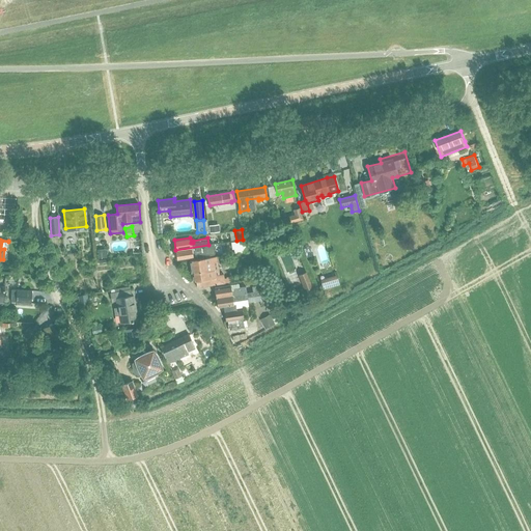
[(243,240),(236,241),(235,241),(236,248),(234,248),(235,253),(242,252),(248,251),(243,240)]
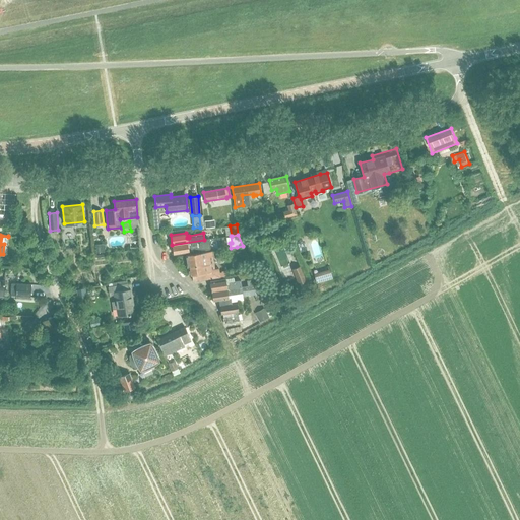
[(204,240),(172,245),(174,254),(189,252),(206,249),(209,246),(208,239),(204,240)]
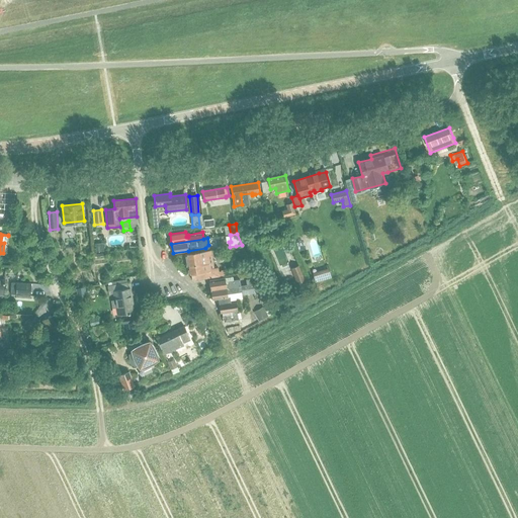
[(277,274),(288,271),(277,238),(267,241),(277,274)]
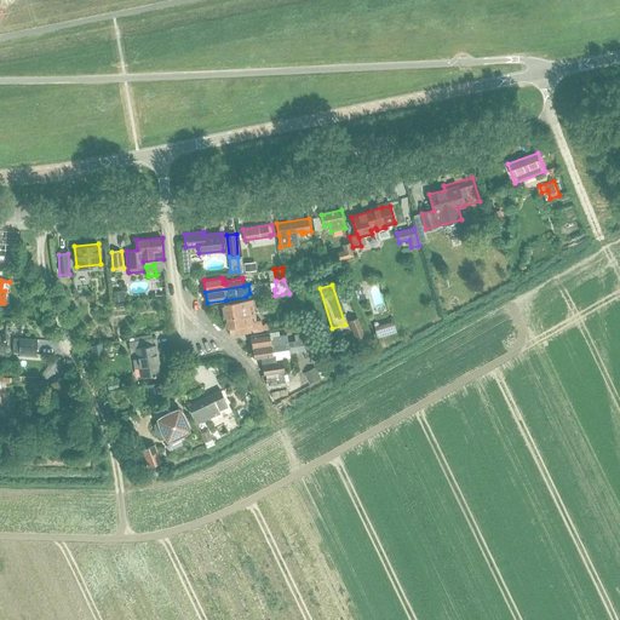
[(222,304),(225,327),(225,328),(229,328),(230,337),(263,332),(260,321),(256,321),(253,299),(222,304)]
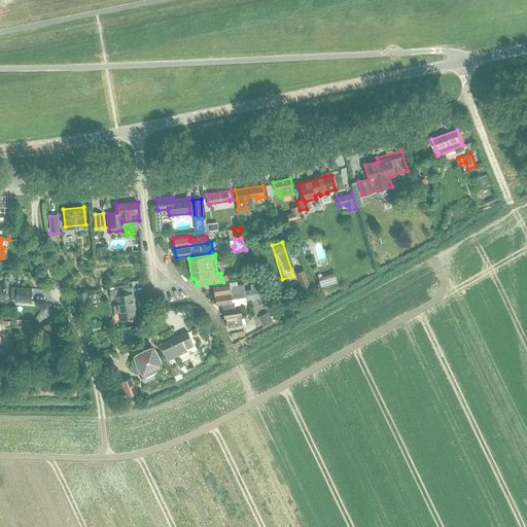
[(335,277),(331,268),(316,273),(319,282),(335,277)]
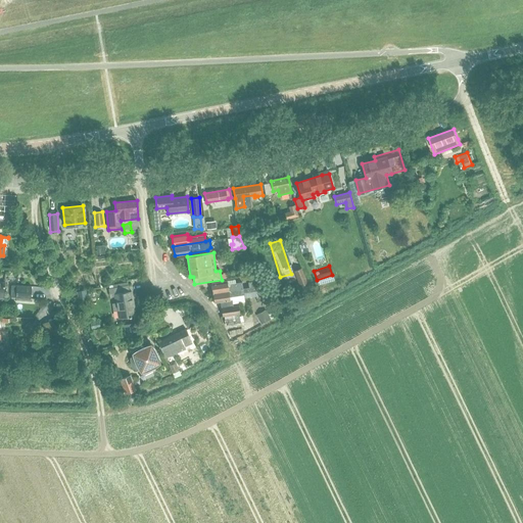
[(308,282),(302,268),(294,271),(300,285),(308,282)]
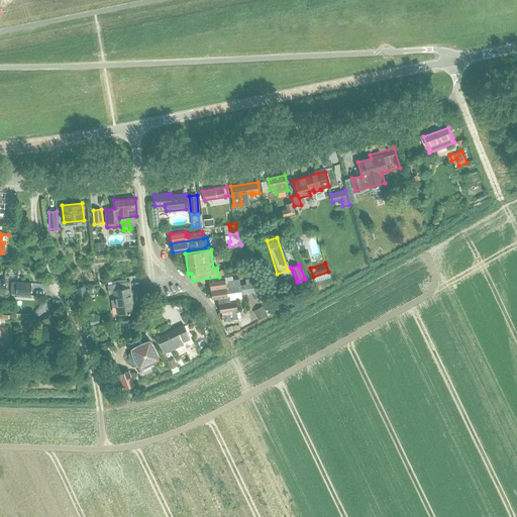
[(209,280),(210,290),(240,285),(239,279),(227,281),(227,283),(225,283),(224,278),(209,280)]
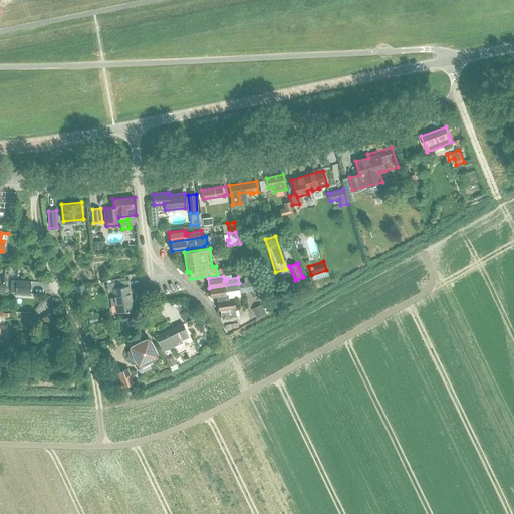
[(16,281),(15,293),(30,294),(31,282),(16,281)]
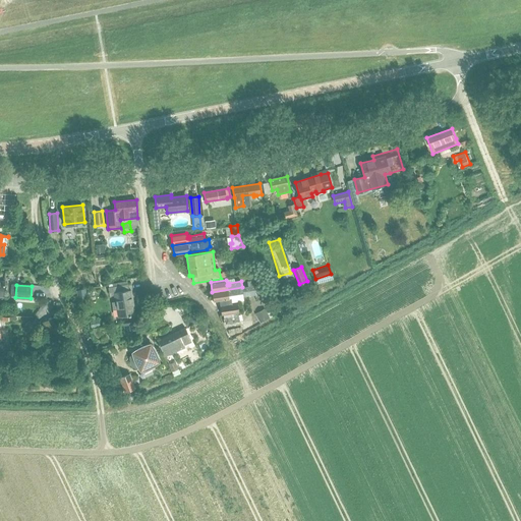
[(115,295),(119,316),(134,313),(130,290),(128,290),(127,285),(109,288),(110,295),(115,295)]
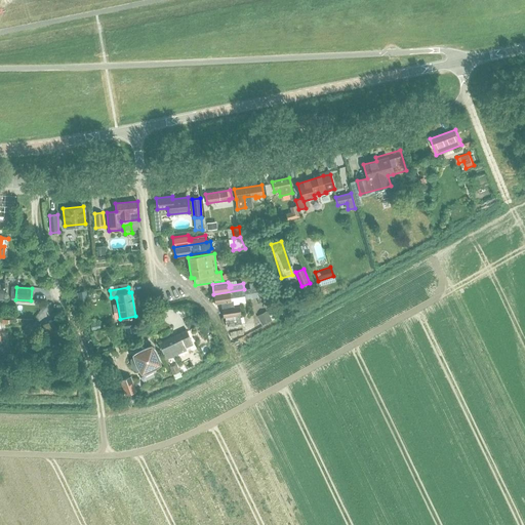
[(244,289),(213,294),(215,304),(231,301),(230,296),(232,295),(233,297),(245,295),(246,300),(258,298),(257,291),(261,290),(260,287),(251,288),(244,289)]
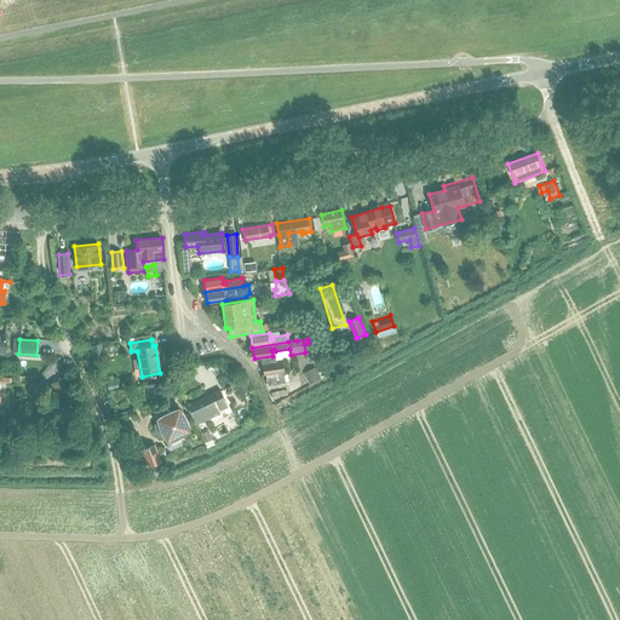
[(326,357),(320,360),(326,373),(331,372),(326,357)]
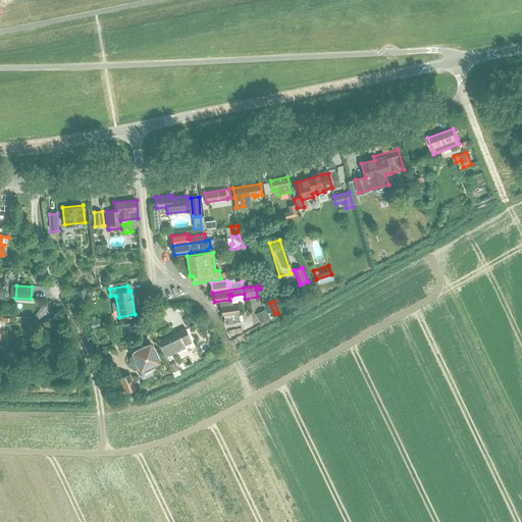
[(221,315),(224,315),(225,323),(237,322),(236,313),(239,313),(238,305),(220,307),(221,315)]
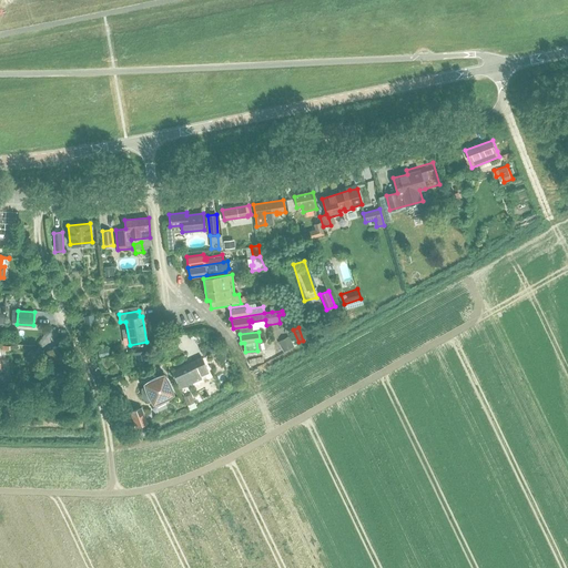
[(277,341),(284,352),(295,345),(288,334),(277,341)]
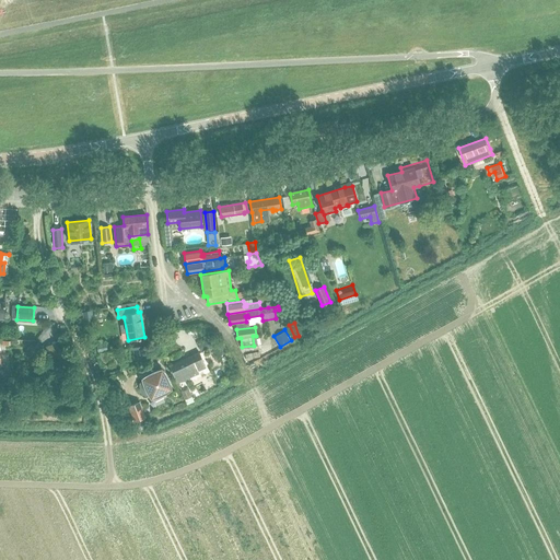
[(58,340),(45,347),(53,363),(66,357),(58,340)]
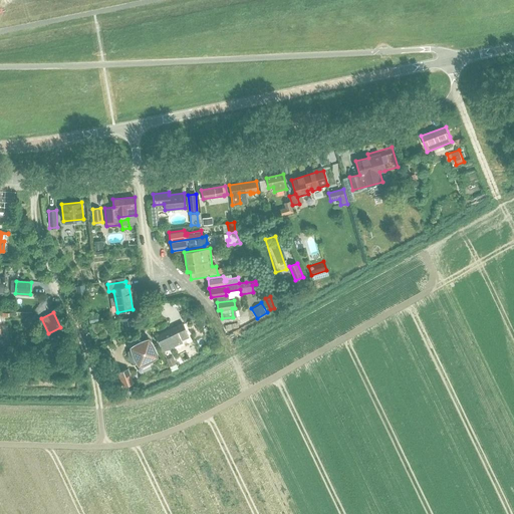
[(121,318),(123,330),(138,328),(136,316),(121,318)]
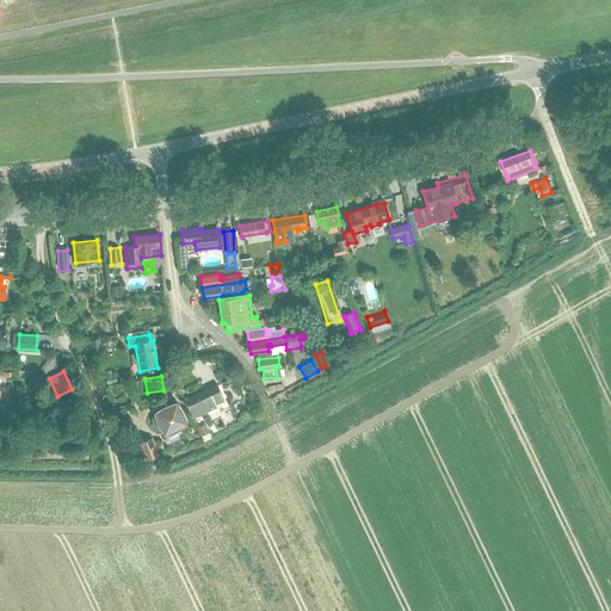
[(216,403),(223,400),(217,384),(184,400),(193,418),(217,407),(216,403)]
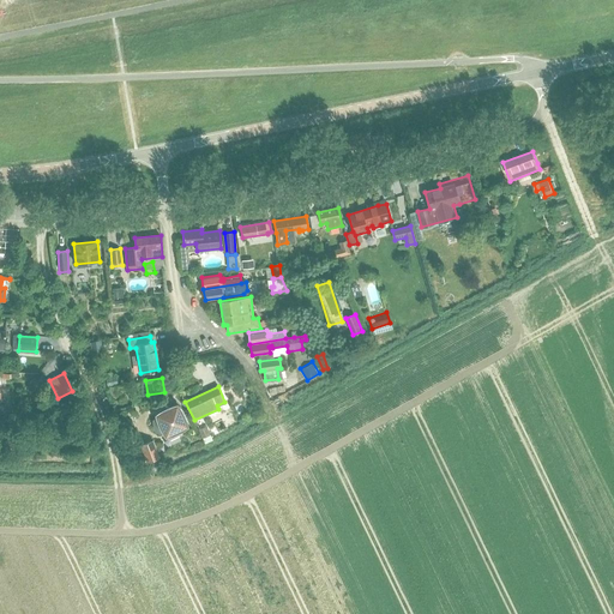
[(158,419),(154,421),(154,423),(154,426),(155,428),(156,431),(158,433),(160,434),(164,432),(166,435),(187,426),(185,422),(186,422),(186,420),(185,417),(184,415),(182,413),(181,410),(180,408),(179,409),(178,405),(156,415),(158,419)]
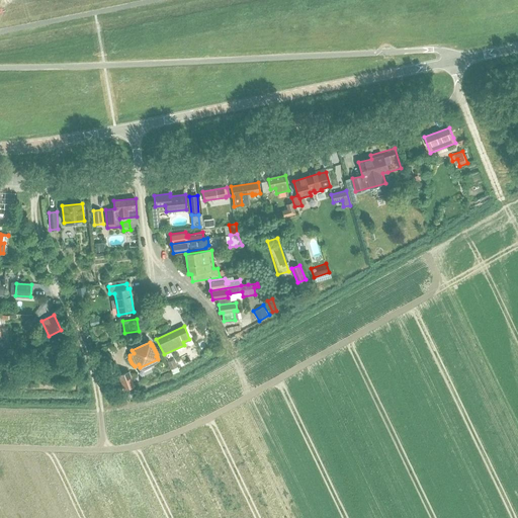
[(119,375),(124,390),(135,386),(128,371),(119,375)]
